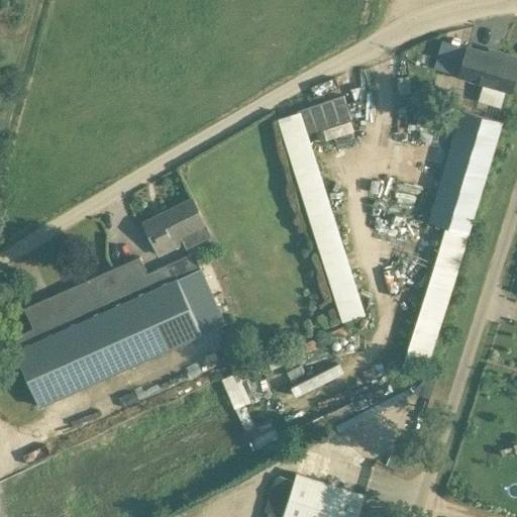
[(487,86),(511,92),(516,71),(516,64),(507,62),(509,56),(489,49),(487,53),(468,46),(458,78),(487,86)]
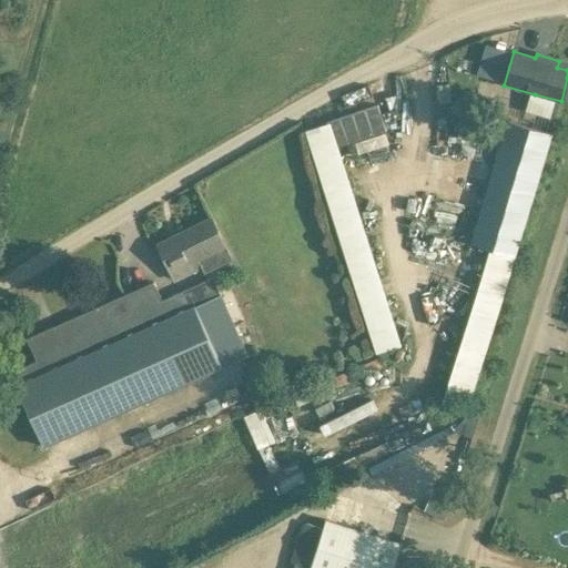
[(469,109),(459,98),(449,107),(458,118),(469,109)]
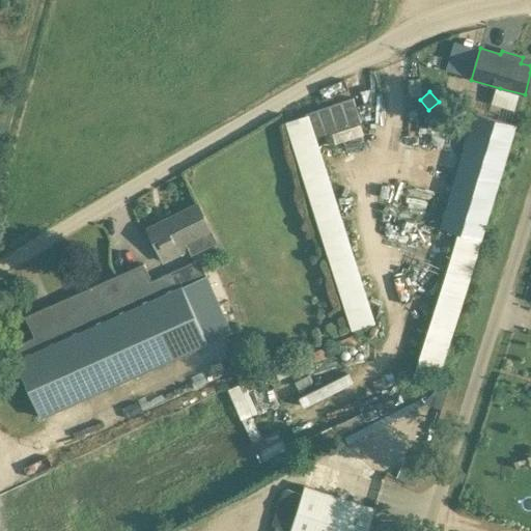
[(305,113),(306,115),(313,137),(316,136),(361,121),(354,98),(305,113)]
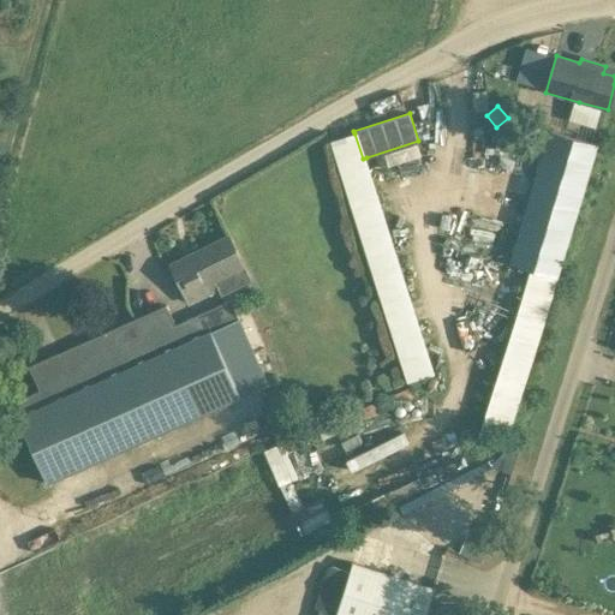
[(597,144),(574,137),(548,130),(509,263),(556,278),(597,144)]
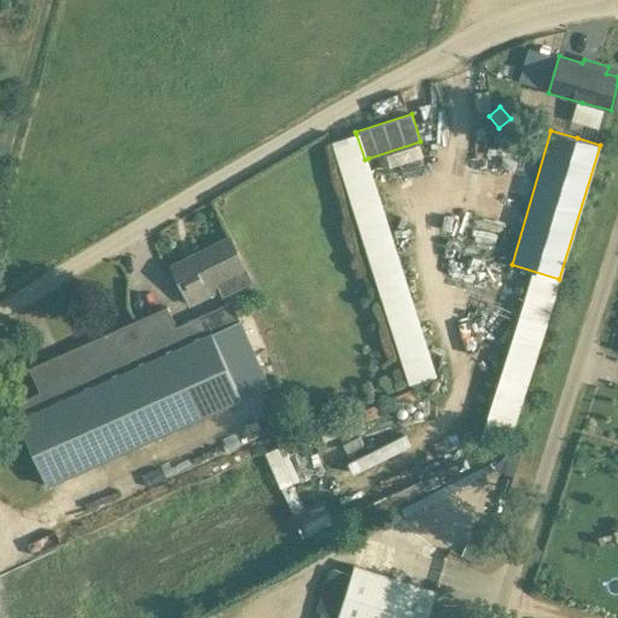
[(191,305),(222,292),(223,296),(252,283),(229,237),(172,266),(191,305)]
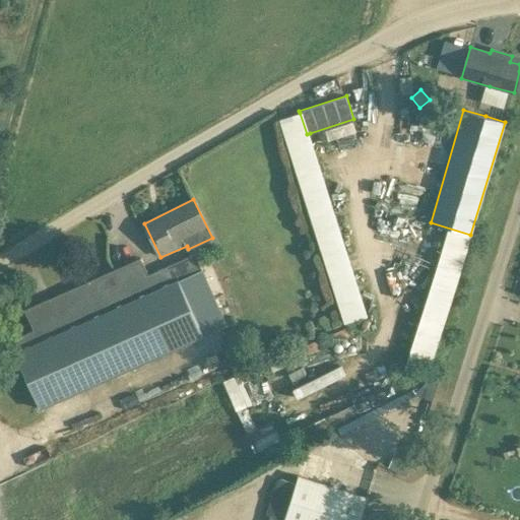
[(40,408),(203,334),(178,280),(202,269),(195,253),(148,274),(141,257),(24,310),(34,330),(10,340),(15,352),(40,408)]
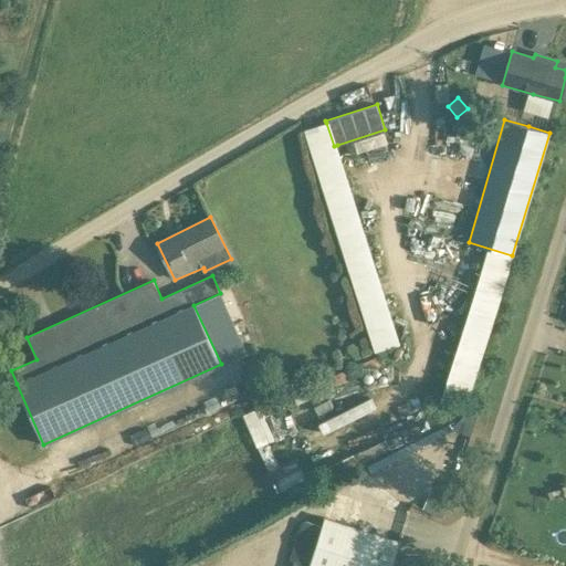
[(306,565),(391,565),(399,541),(324,517),(322,525),(302,520),(289,561),(306,565)]
